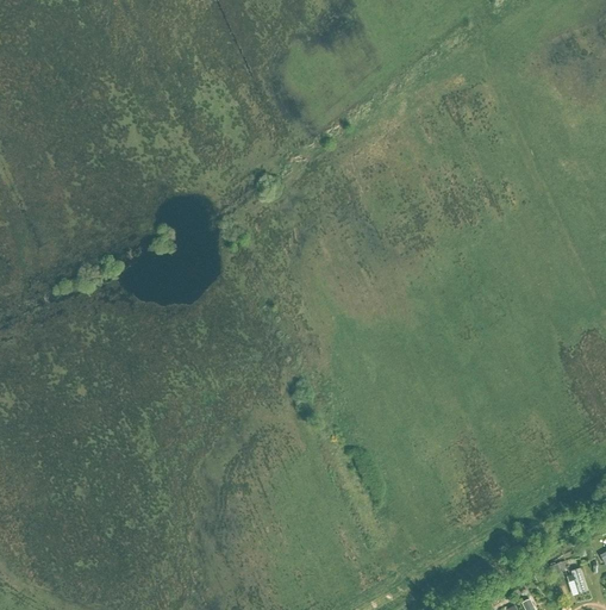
[(572,571),(578,593),(588,591),(582,568),(572,571)]
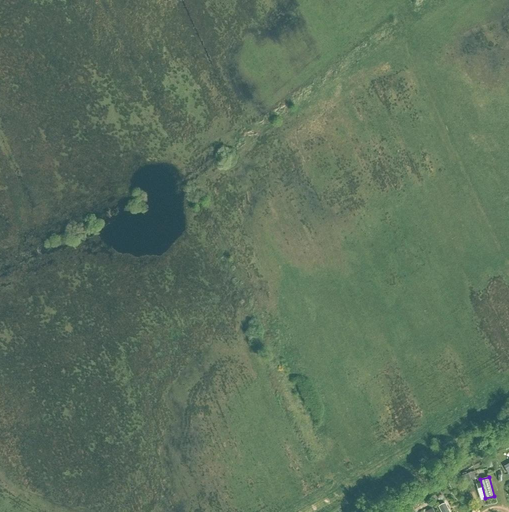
[(450,483),(454,489),(460,485),(457,480),(450,483)]
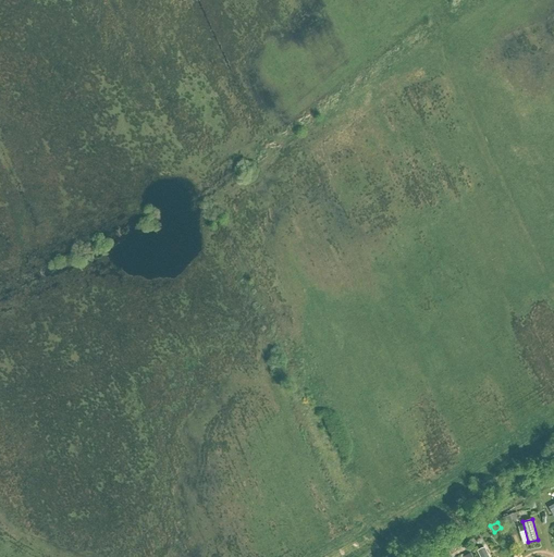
[(476,551),(479,556),(489,556),(483,546),(476,551)]
